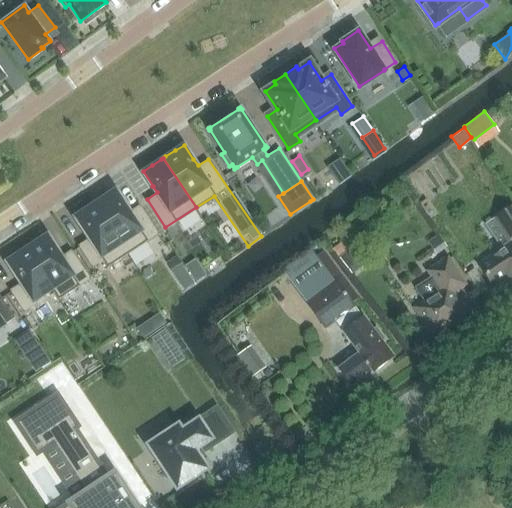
[(95,203),(127,252),(158,232),(139,204),(129,210),(125,204),(115,190),(107,195),(97,201),(95,203)]
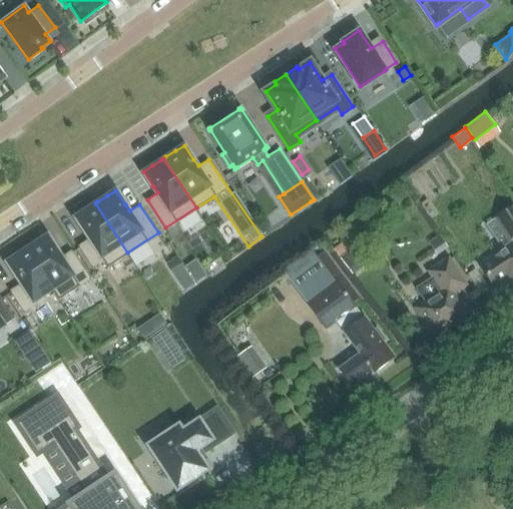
[(107,266),(127,252),(95,203),(93,204),(83,210),(84,210),(75,216),(85,231),(84,231),(88,237),(78,244),(92,266),(103,259),(107,266)]
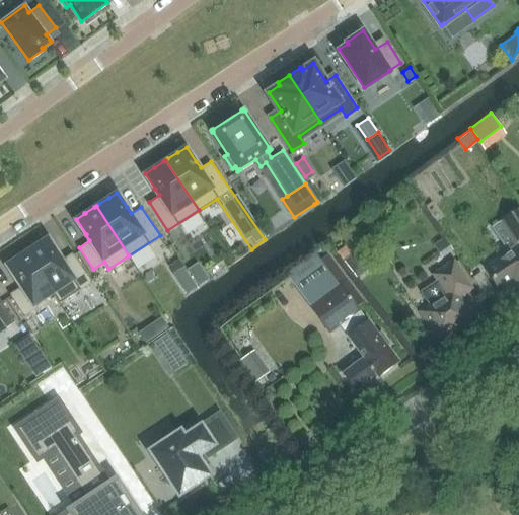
[(508,250),(497,258),(482,268),(498,291),(513,281),(517,287),(518,285),(518,208),(505,217),(518,238),(518,240),(506,249),(508,250)]
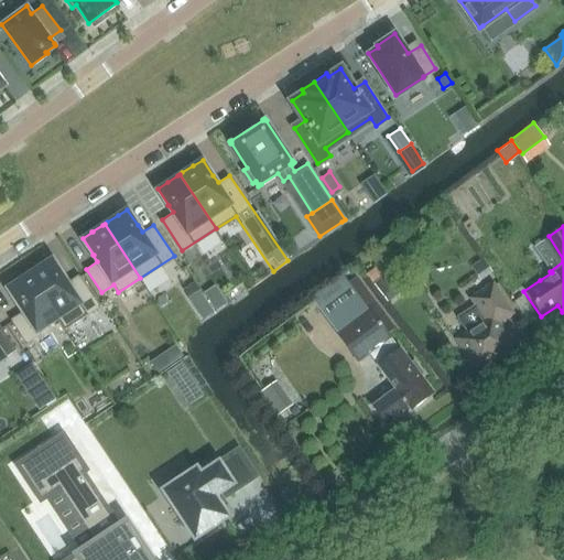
[(563,259),(549,236),(533,247),(550,271),(563,261),(563,259)]
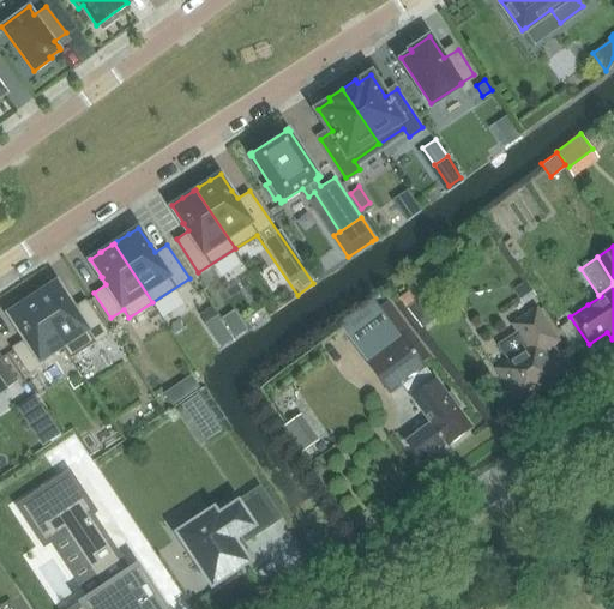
[(64,344),(62,344),(70,356),(108,332),(85,297),(73,306),(68,299),(56,281),(47,288),(46,288),(35,295),(32,297),(64,344)]
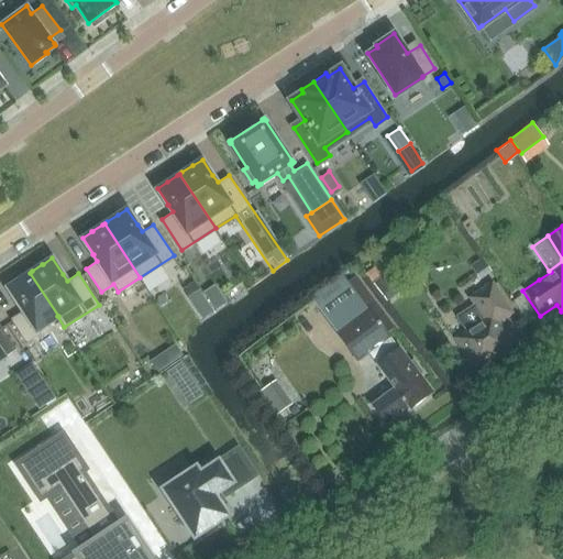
[(37,329),(57,316),(58,316),(30,273),(28,274),(17,281),(8,287),(18,303),(18,304),(22,310),(11,318),(26,341),(40,332),(37,329)]
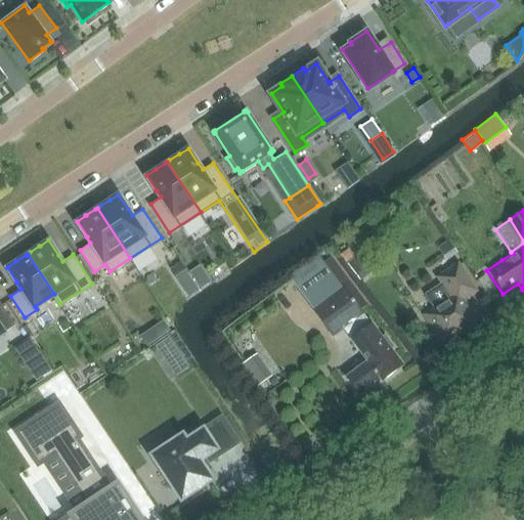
[(477,319),(463,297),(476,289),(456,259),(435,274),(438,280),(425,289),(434,303),(423,310),(443,342),(477,319)]
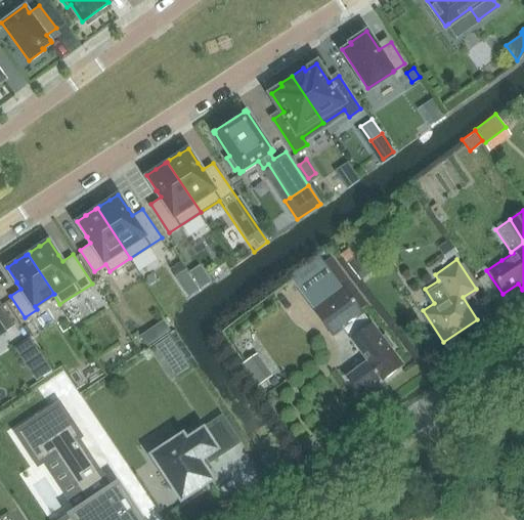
[(185,267),(176,273),(179,279),(188,273),(185,267)]
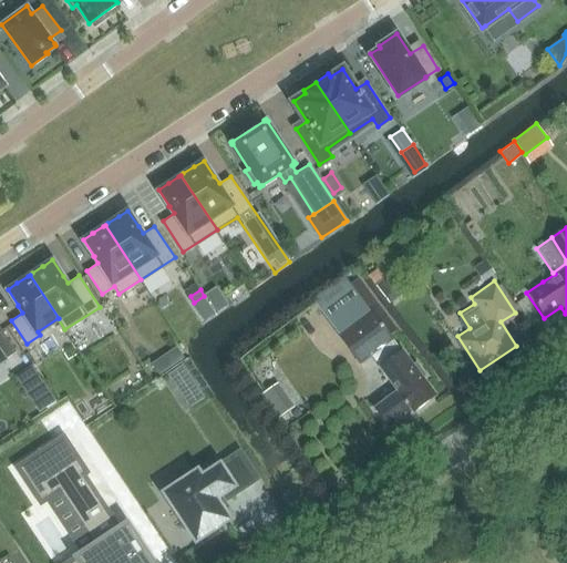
[(358,292),(326,316),(360,361),(371,354),(392,338),(390,334),(395,329),(378,305),(371,309),(358,292)]
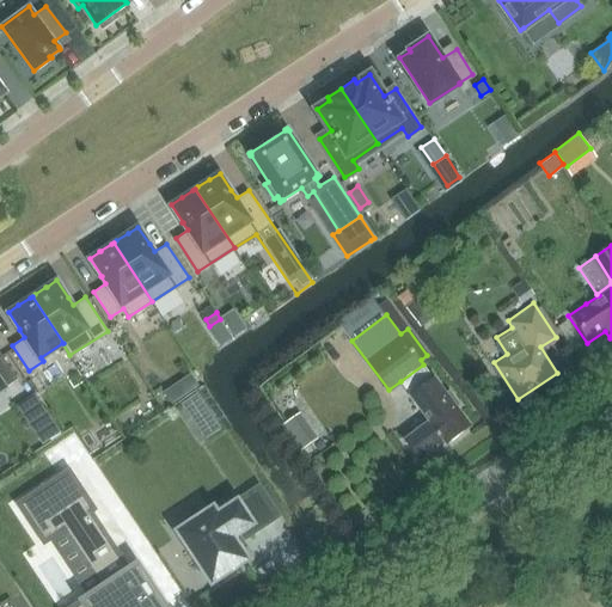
[(240,322),(231,329),(234,335),(245,327),(240,322)]
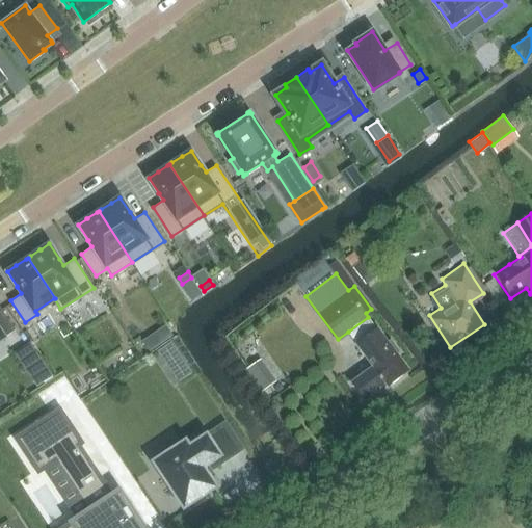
[(0,339),(4,337),(3,336),(15,328),(0,306),(0,339)]
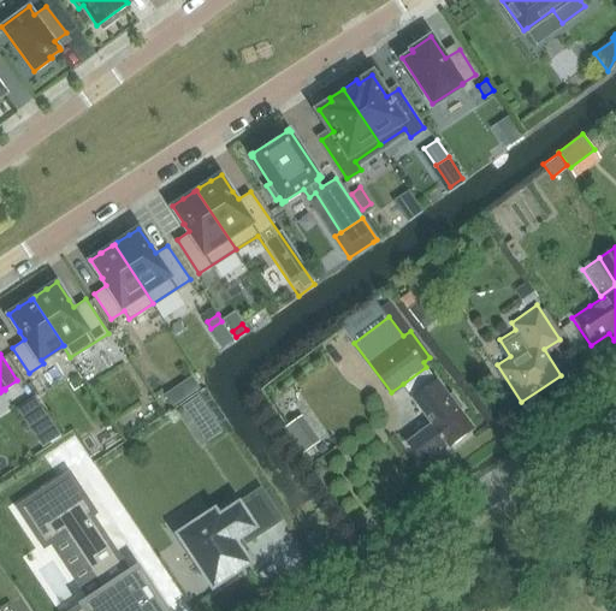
[(432,422),(407,442),(422,462),(448,444),(449,445),(473,427),(458,408),(446,392),(438,383),(415,401),(432,422)]
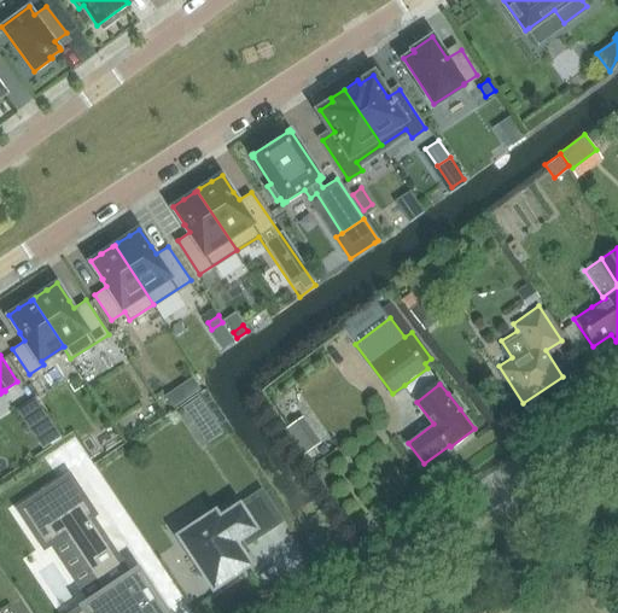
[(199,395),(185,404),(192,416),(208,407),(199,395)]
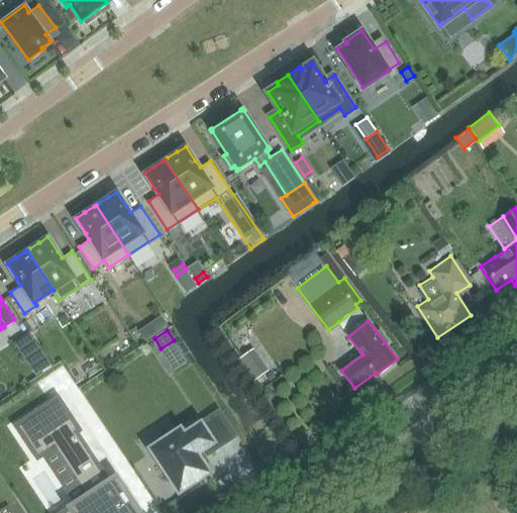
[(29,331),(18,338),(28,353),(39,346),(29,331)]
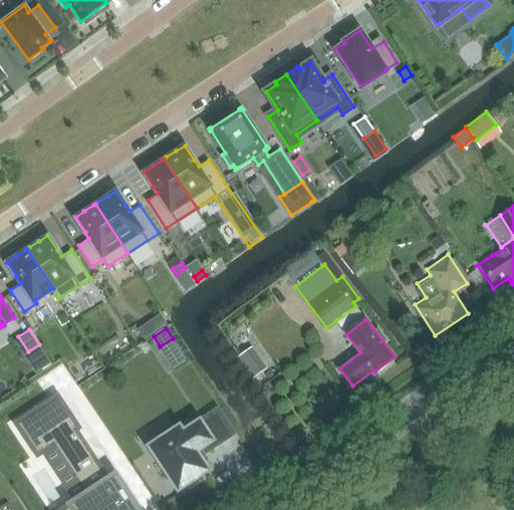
[(240,342),(253,366),(273,354),(259,331),(240,342)]
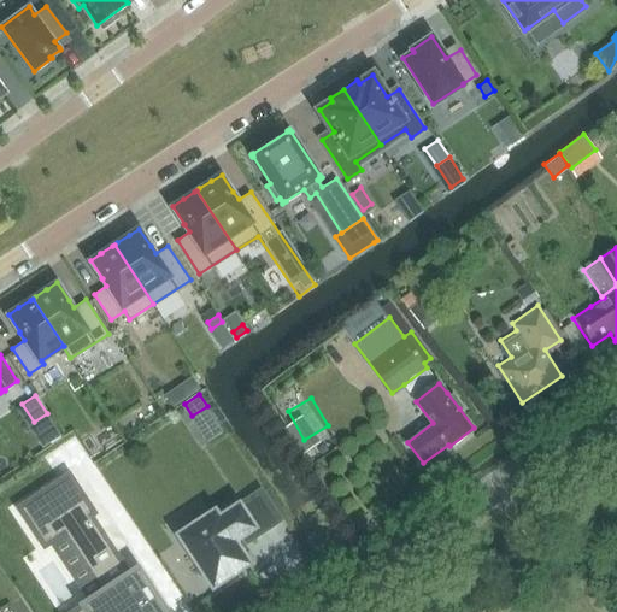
[(69,475),(21,507),(45,542),(64,529),(106,592),(74,611),(165,611),(137,570),(129,576),(88,513),(92,511),(69,475)]
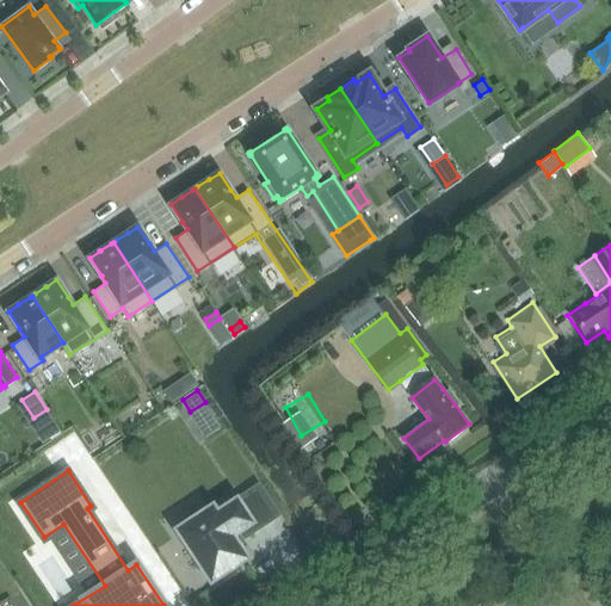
[(255,486),(253,487),(255,490),(216,515),(211,508),(205,513),(180,530),(211,579),(244,557),(233,542),(275,514),(255,486)]
